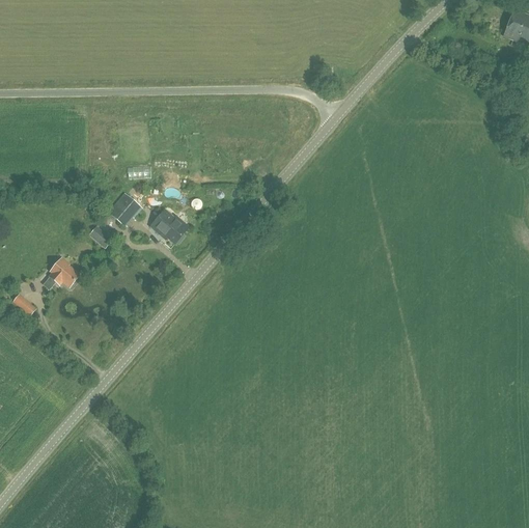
[(502,34),(528,44),(528,14),(512,8),(502,34)]
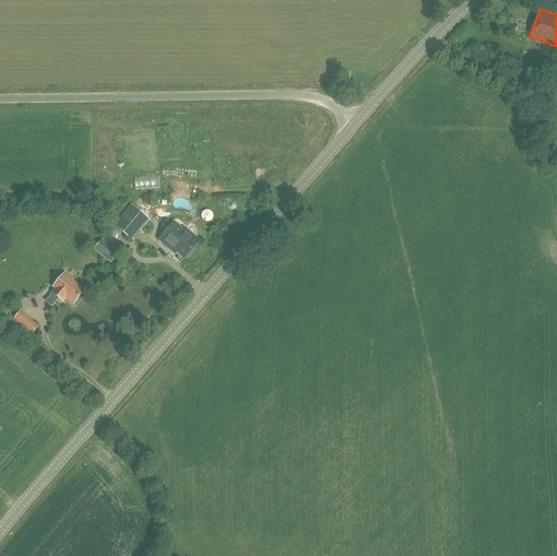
[(131,237),(149,217),(129,201),(113,222),(131,237)]
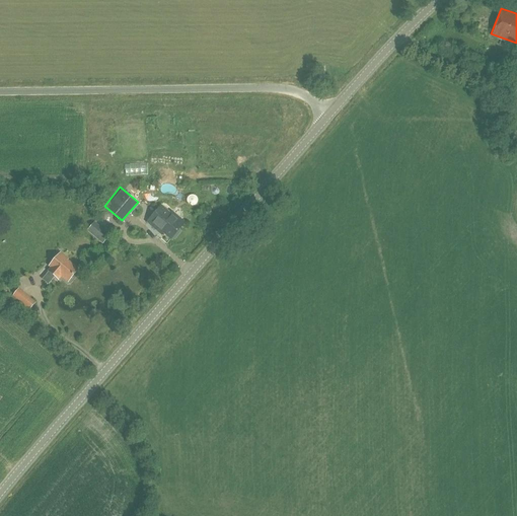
[(170,234),(173,236),(179,228),(177,226),(182,220),(169,209),(168,211),(159,203),(146,219),(158,230),(160,228),(169,236),(170,234)]
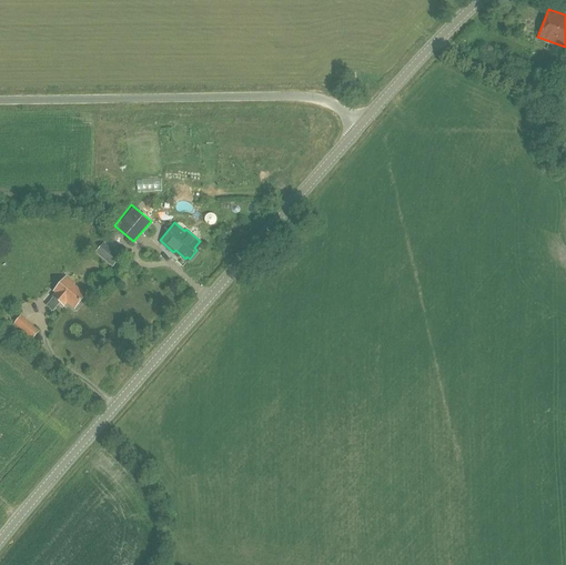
[(118,255),(101,241),(94,250),(111,264),(118,255)]
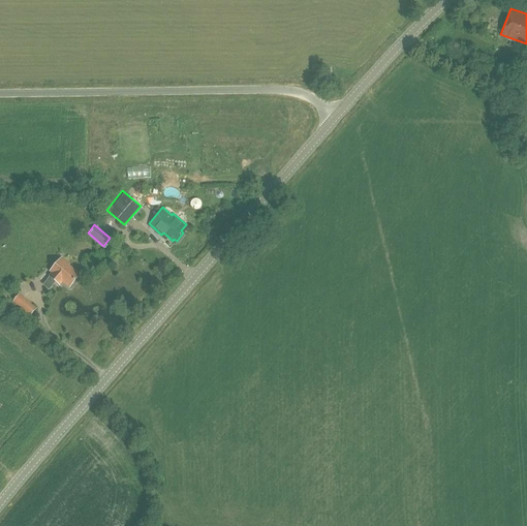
[(67,263),(60,256),(49,270),(51,271),(48,275),(49,275),(42,283),(48,288),(55,280),(58,283),(61,280),(68,285),(79,273),(66,264),(67,263)]
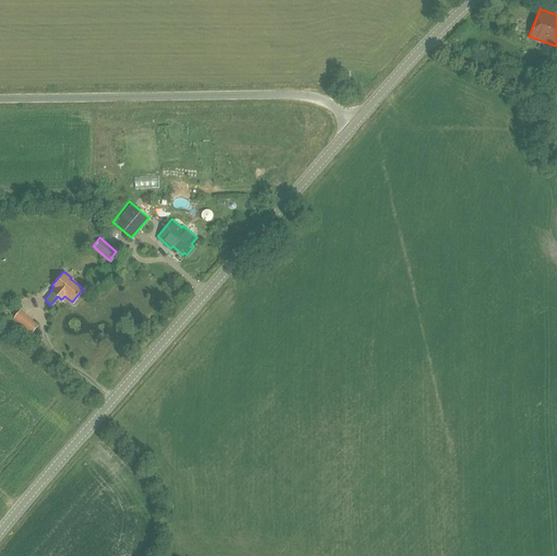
[(36,322),(16,306),(10,314),(30,330),(36,322)]
